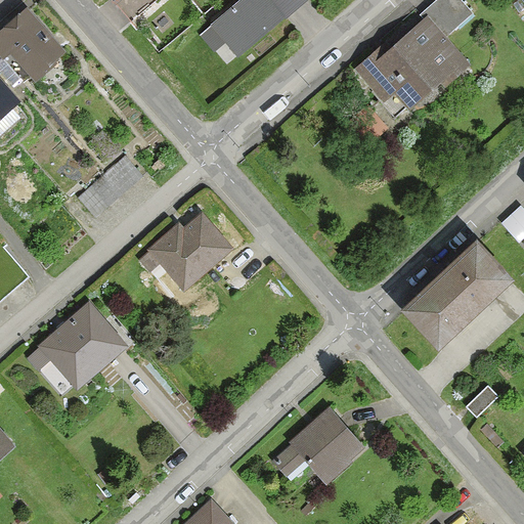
[(112,0),(119,8),(128,0),(112,0)]
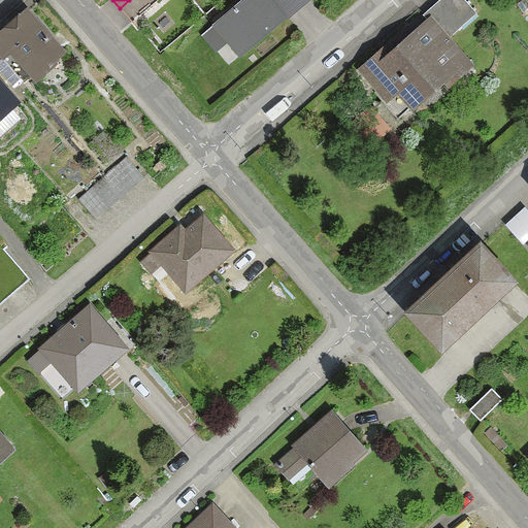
[(237,0),(212,22),(239,54),(289,11),(278,0),(237,0)]
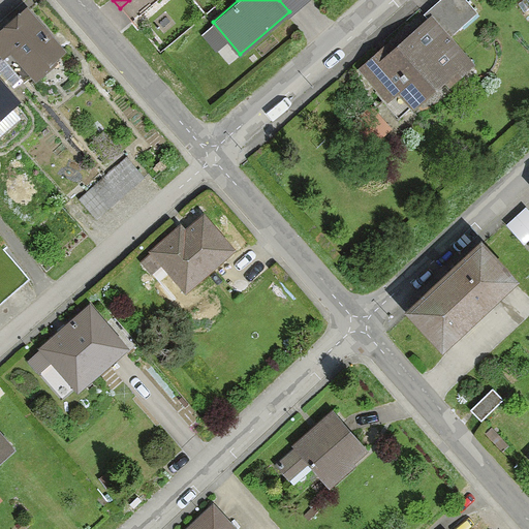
[(386,42),(356,70),(385,102),(375,111),(392,128),(443,82),(448,86),(474,63),(450,37),(477,12),(465,0),(440,0),(422,18),(424,21),(392,50),(386,42)]
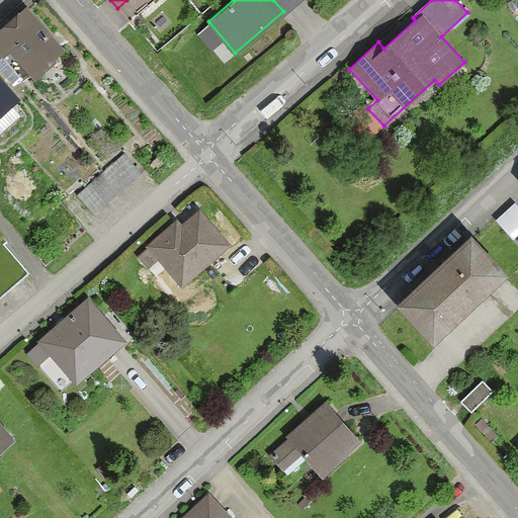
[(25,6),(0,27),(0,56),(21,81),(24,84),(64,51),(25,6)]
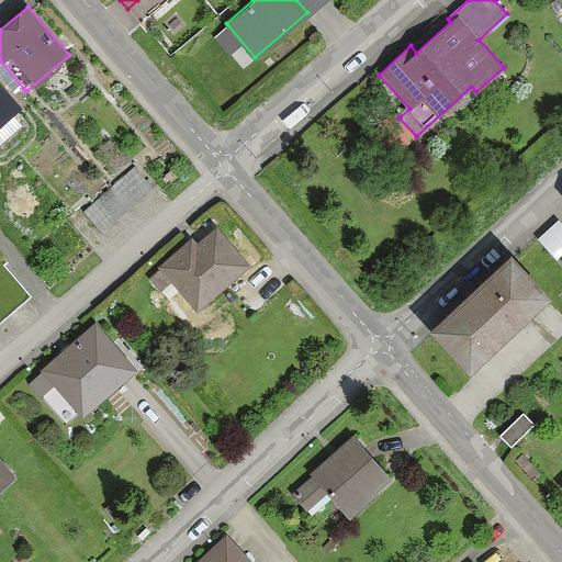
[(0,60),(0,79),(13,96),(23,88),(0,60)]
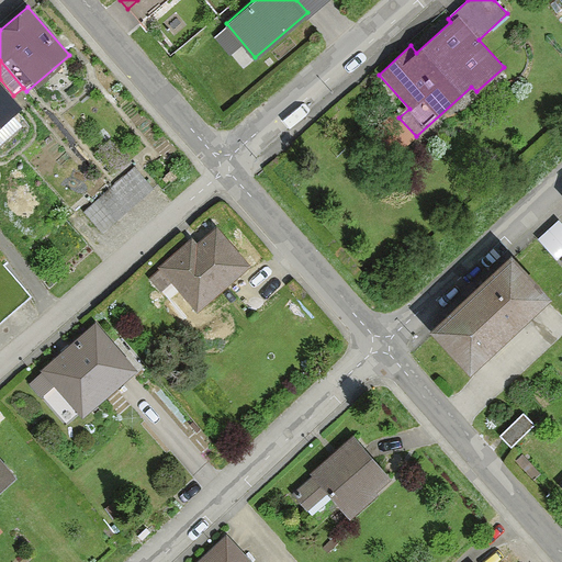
[(0,92),(0,147),(27,124),(0,92)]
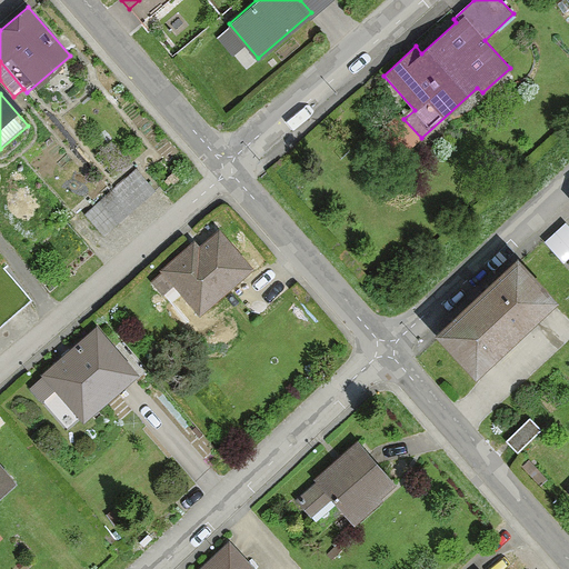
[(137,171),(85,216),(103,239),(156,193),(137,171)]
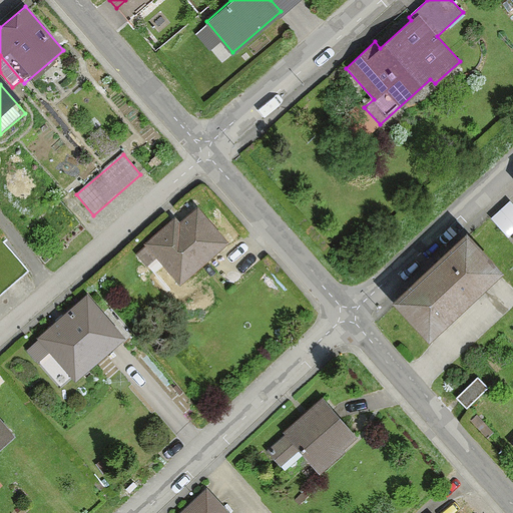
[(143,243),(178,284),(226,242),(195,207),(178,223),(173,217),(143,243)]
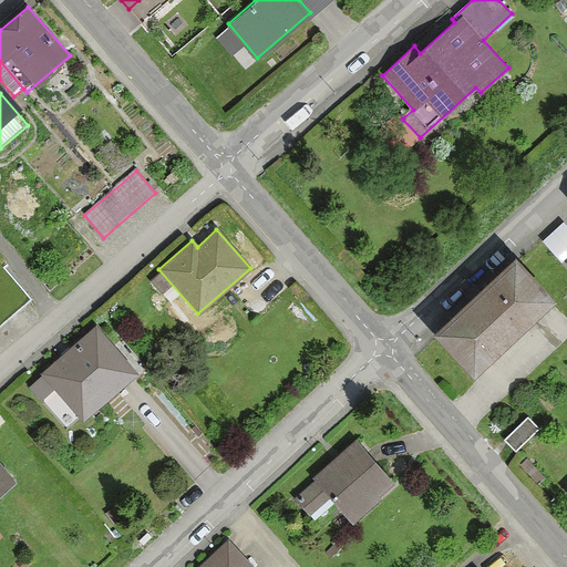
[(518,263),(435,339),(474,380),(557,305),(518,263)]
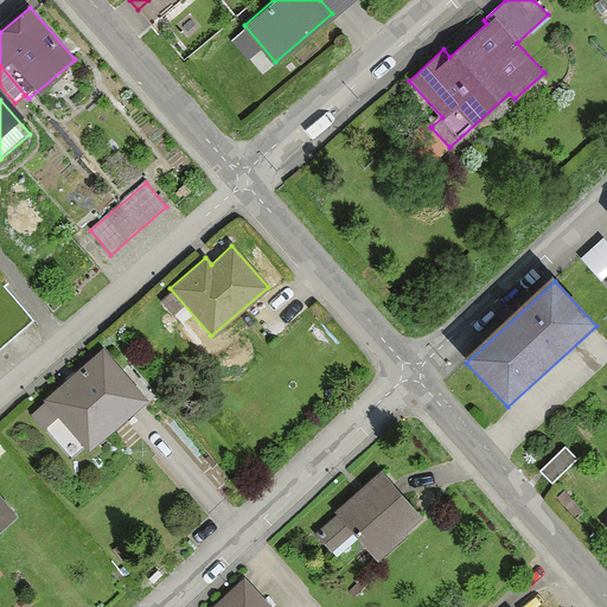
[(0,347),(30,321),(7,296),(0,302),(0,347)]
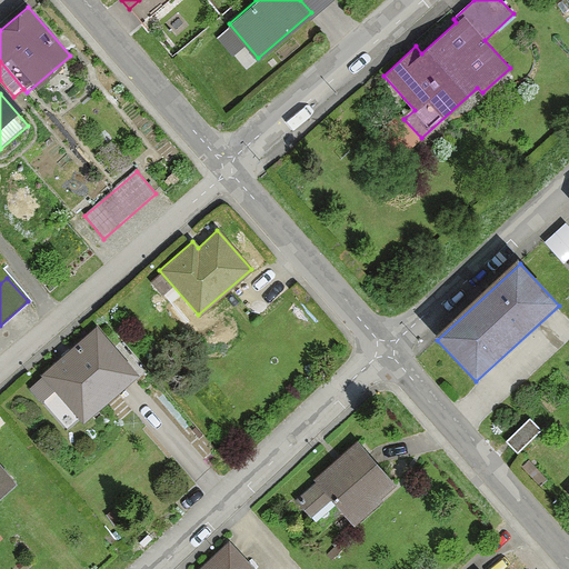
[(97,327),(40,376),(85,427),(141,379),(97,327)]
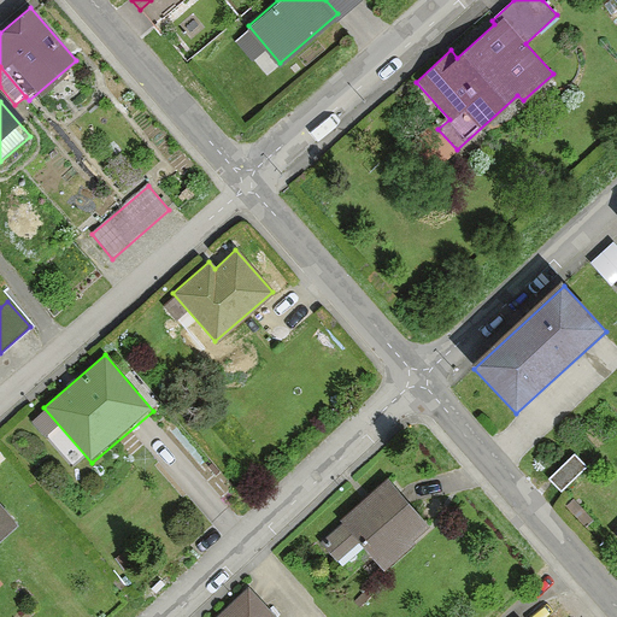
[(576,454),(552,477),(564,489),(588,466),(576,454)]
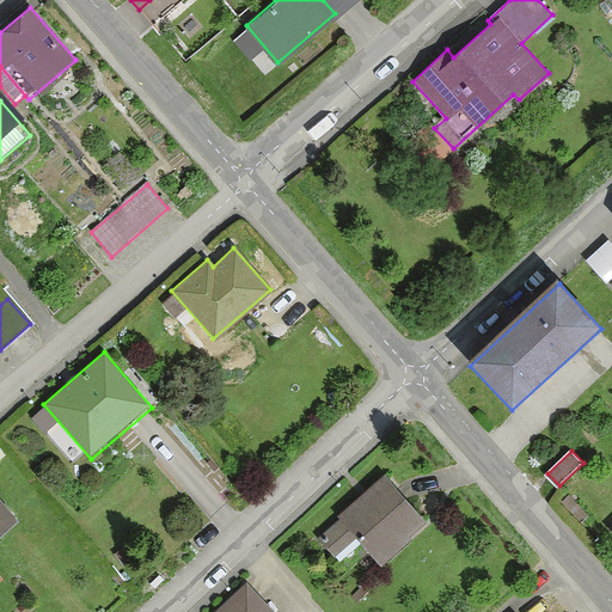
[(384,476),(317,537),(338,560),(359,542),(380,565),(427,524),(384,476)]
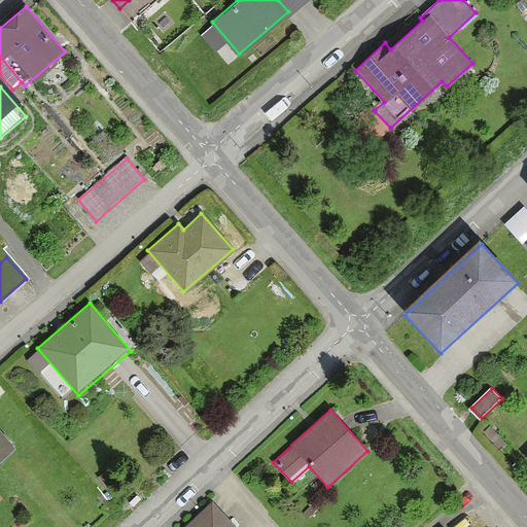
[(0,458),(14,447),(0,430),(0,458)]
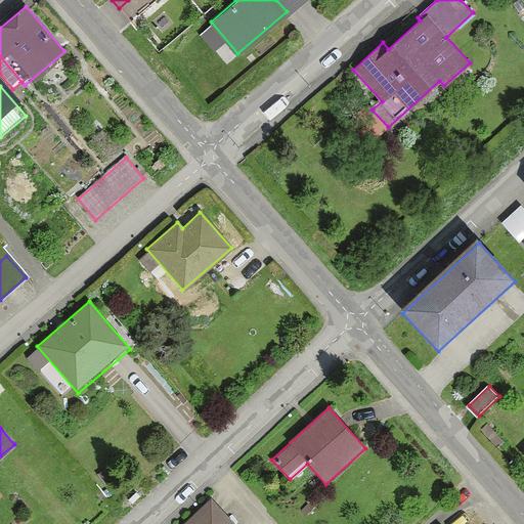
[(233,523),(211,498),(183,523),(233,523)]
